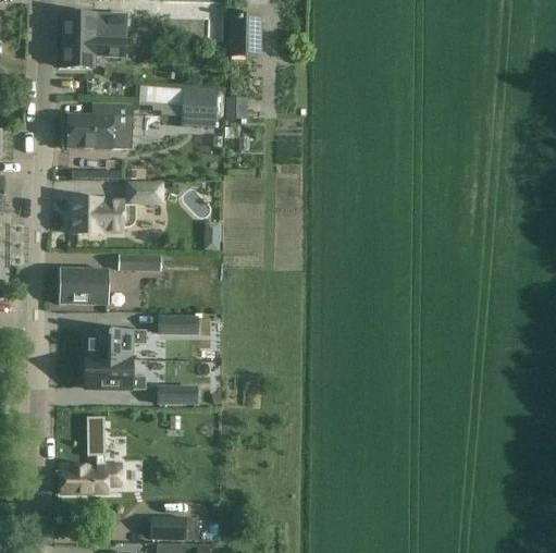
[(132,0),(132,11),(151,11),(152,0),(132,0)]
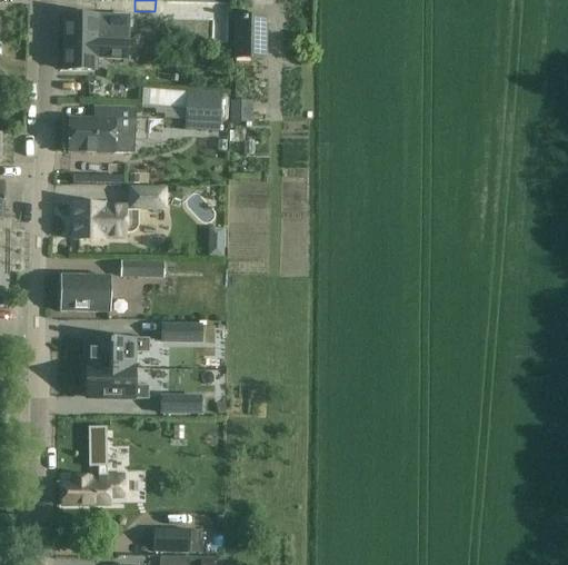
[(66,37),(126,38),(127,22),(122,15),(103,15),(103,17),(99,17),(99,12),(66,12),(66,37)]
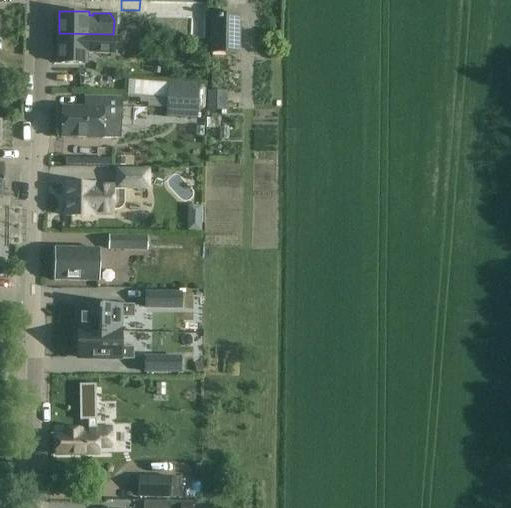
[(240,51),(240,11),(211,12),(211,51),(240,51)]
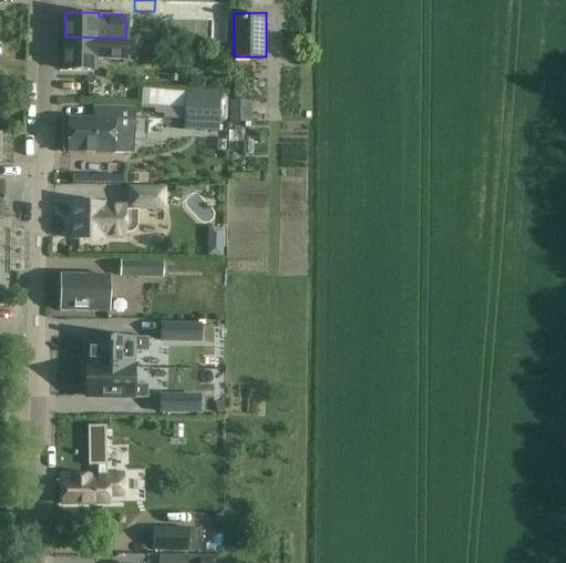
[(140,37),(151,38),(158,38),(158,29),(141,28),(140,37)]
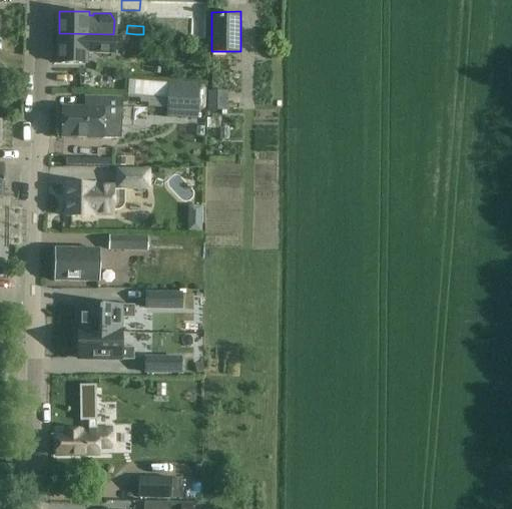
[(116,34),(113,34),(59,33),(58,60),(88,61),(88,50),(116,53),(116,34)]
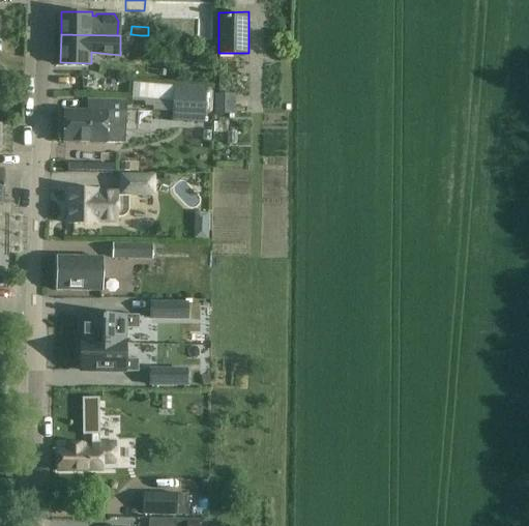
[(68,75),(67,87),(84,88),(108,89),(118,90),(119,78),(68,75)]
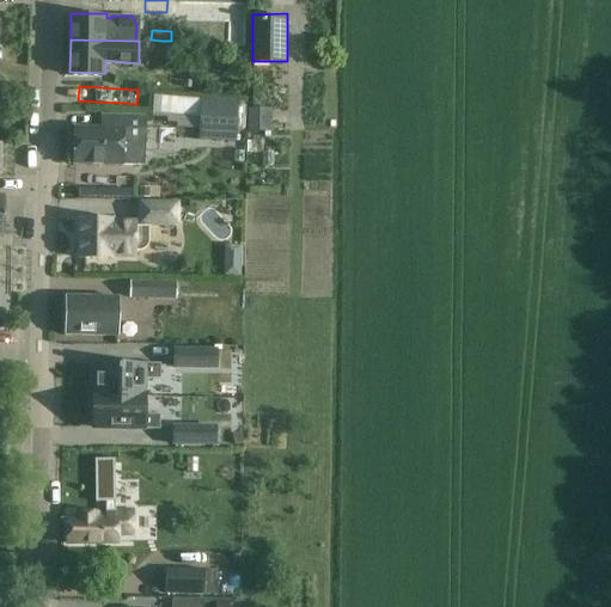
[(153,91),(153,102),(202,105),(201,118),(200,136),(236,139),(237,127),(244,127),(248,103),(239,102),(239,97),(202,94),(202,96),(153,91)]
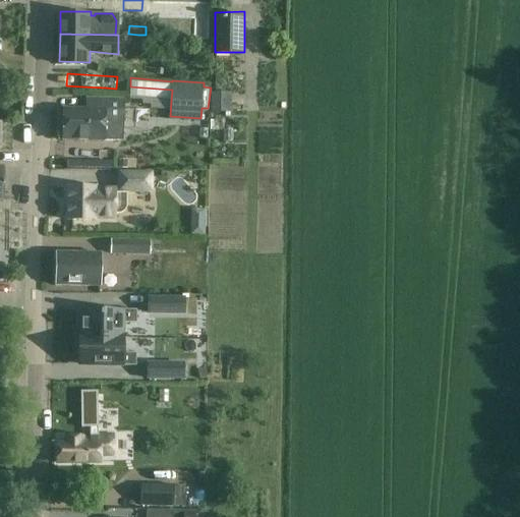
[(212,91),(212,110),(231,109),(232,90),(212,91)]
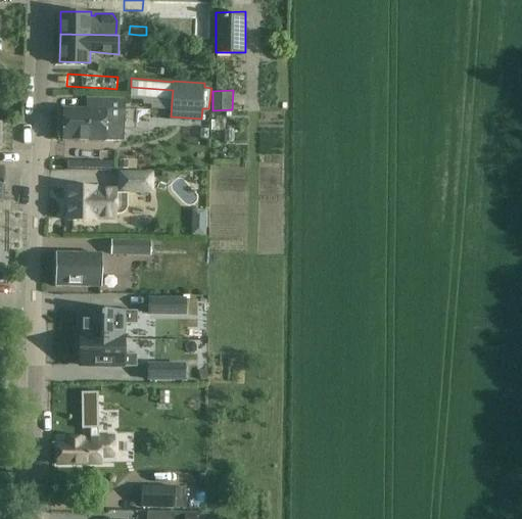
[(63,138),(84,138),(124,139),(125,96),(88,96),(88,107),(63,106),(63,138)]
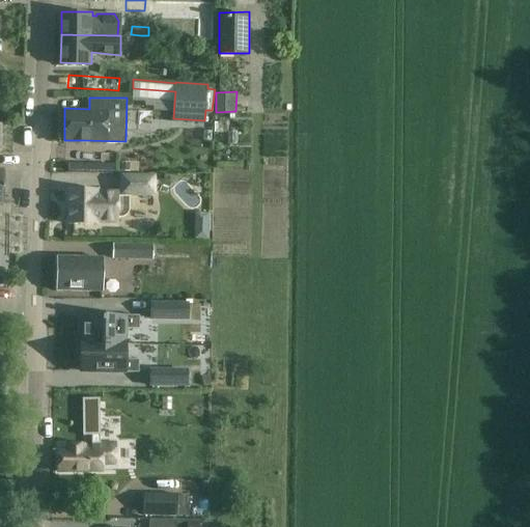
[(215,119),(215,130),(227,131),(228,120),(215,119)]
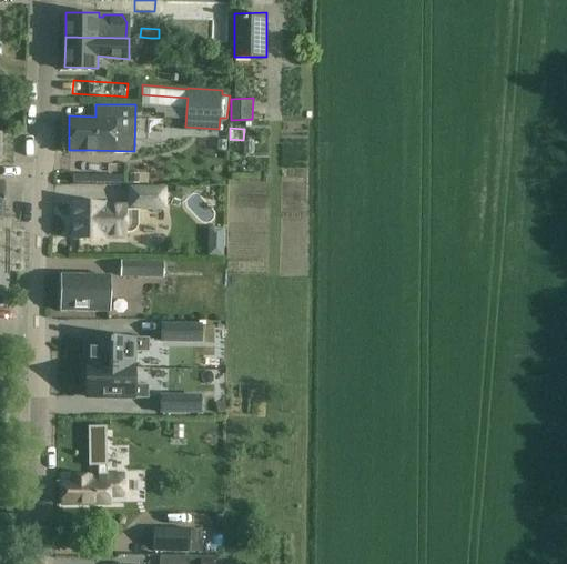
[(244,138),(244,150),(255,150),(255,138),(244,138)]
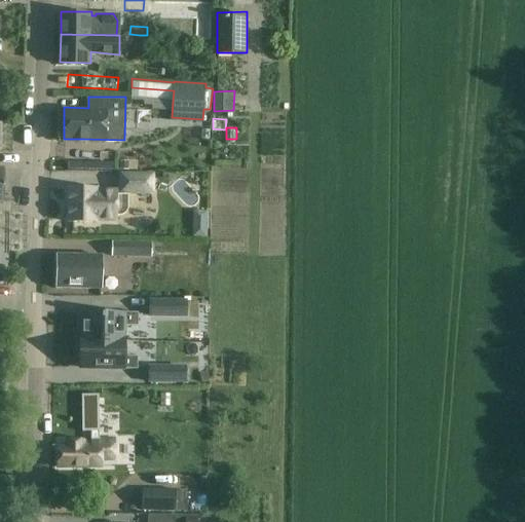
[(98,186),(68,186),(68,220),(97,220),(97,218),(116,218),(116,213),(121,213),(125,211),(127,207),(127,189),(152,190),(152,173),(121,173),(121,189),(98,188),(98,186)]
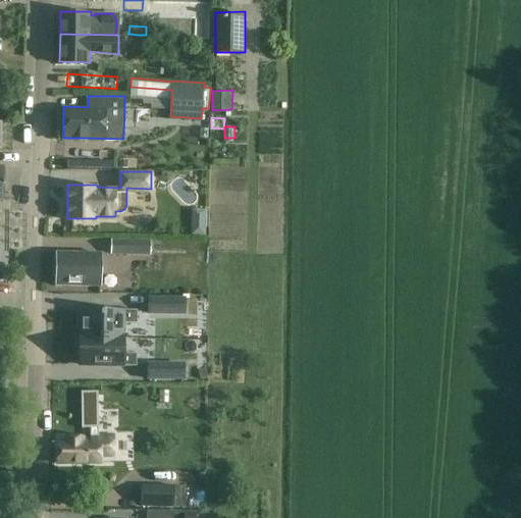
[(192,206),(192,232),(206,232),(206,206),(192,206)]
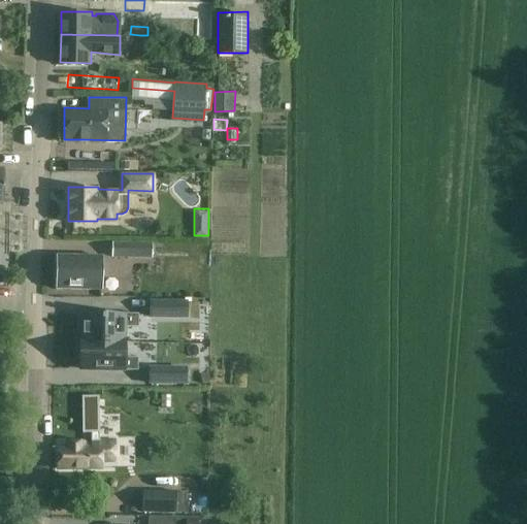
[(152,240),(113,240),(113,254),(152,254),(152,240)]
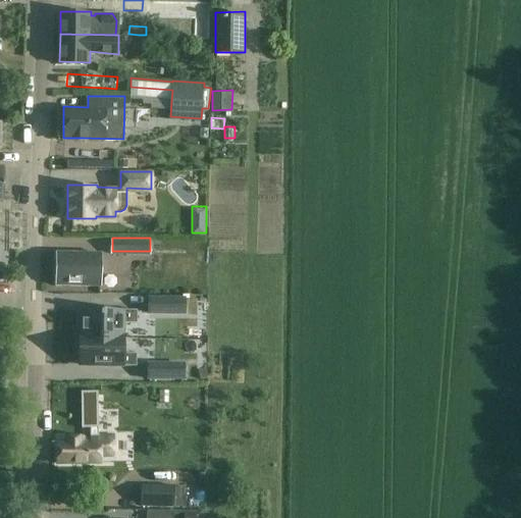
[(55,283),(75,283),(101,283),(101,251),(75,251),(55,250),(55,283)]
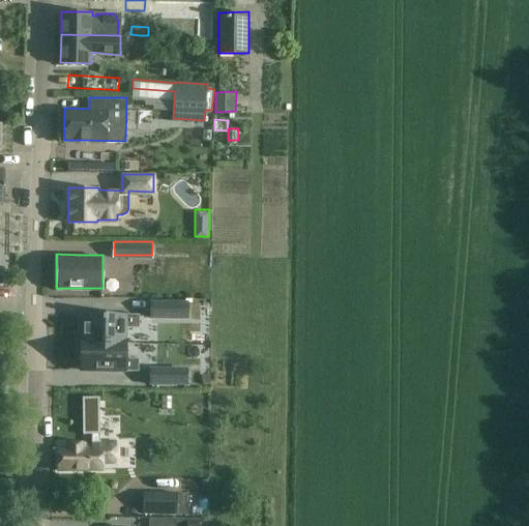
[(153,301),(153,316),(186,316),(186,302),(153,301)]
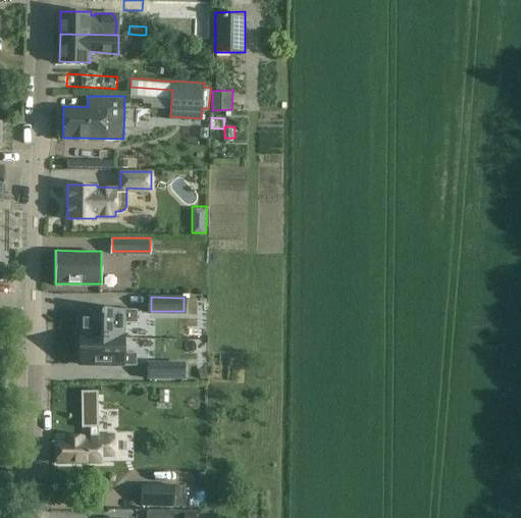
[(83,309),(83,334),(122,334),(122,320),(137,320),(137,308),(122,308),(122,309),(83,309)]
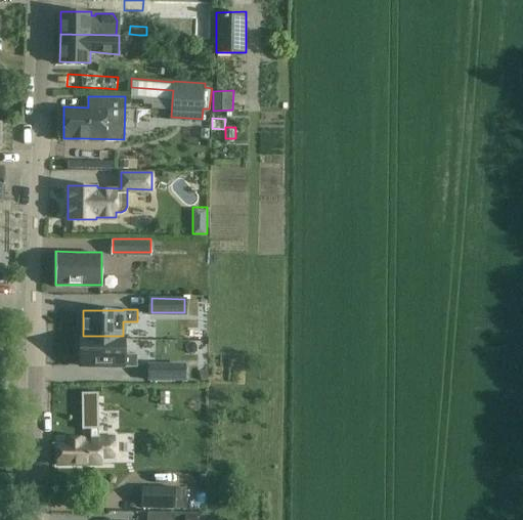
[(123,336),(83,336),(81,336),(80,362),(122,363),(122,364),(136,365),(136,353),(123,353),(123,336)]
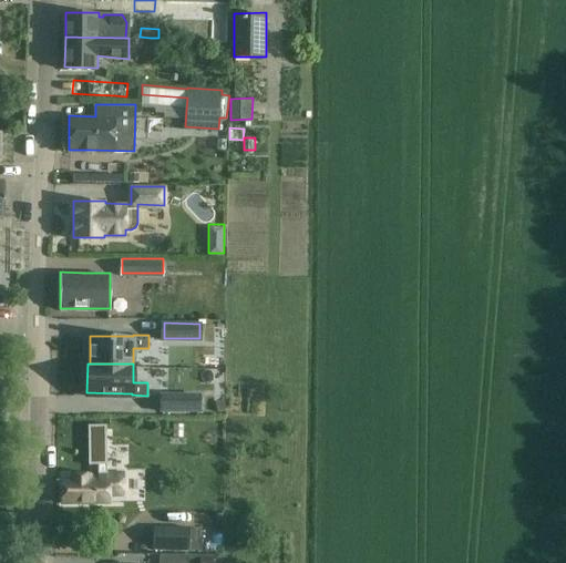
[(162,409),(199,409),(199,395),(162,395),(162,409)]
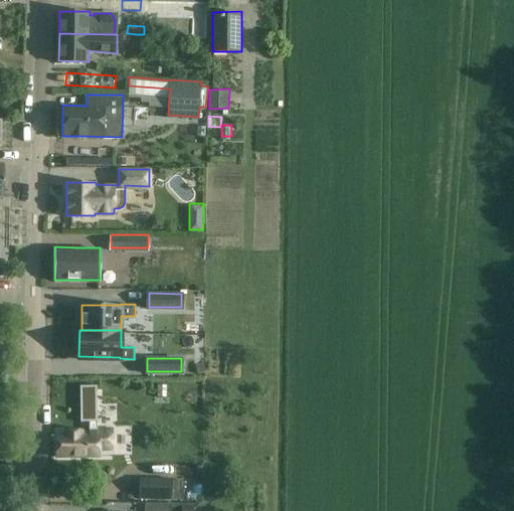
[(146,381),(136,381),(136,391),(146,391),(146,381)]
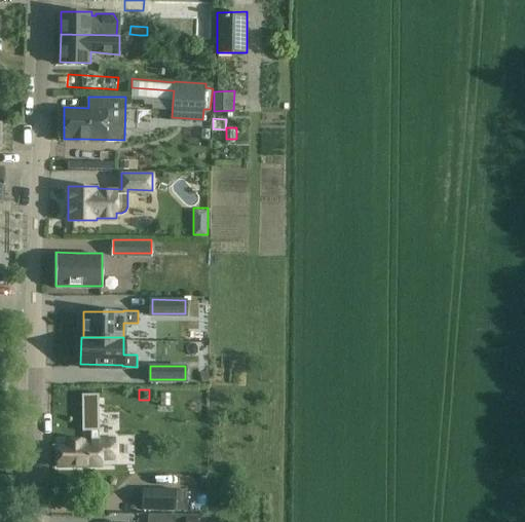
[(99,392),(81,392),(82,430),(90,430),(90,436),(99,436),(99,392)]
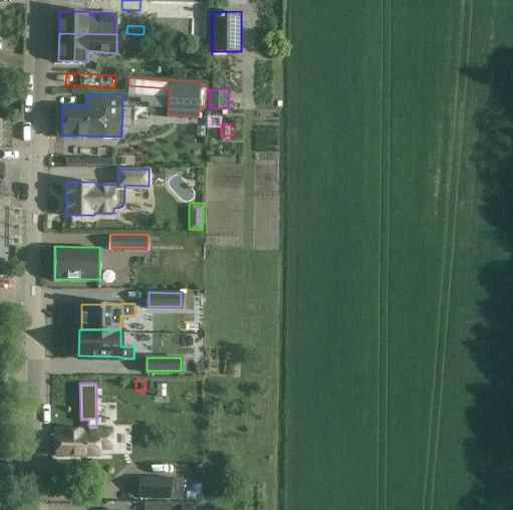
[(56,454),(76,454),(100,455),(101,447),(112,447),(112,430),(65,429),(65,435),(57,434),(56,454)]
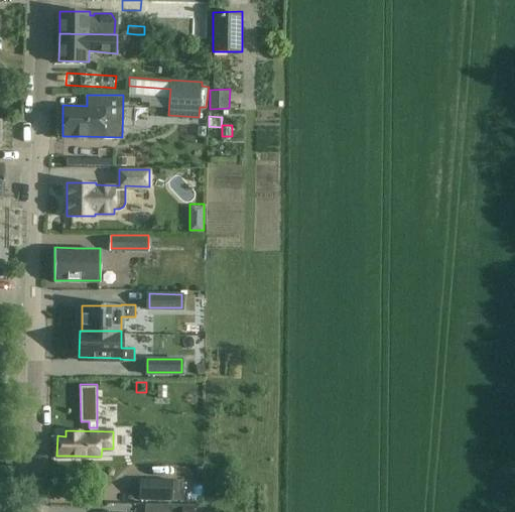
[(139,498),(173,498),(173,497),(184,497),(184,479),(173,479),(173,477),(140,477),(139,498)]
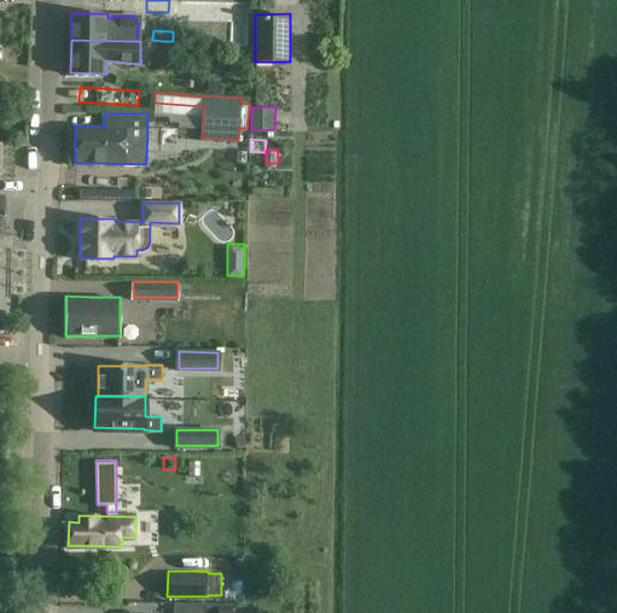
[(173,612),(237,612),(238,602),(174,600),(173,612)]
